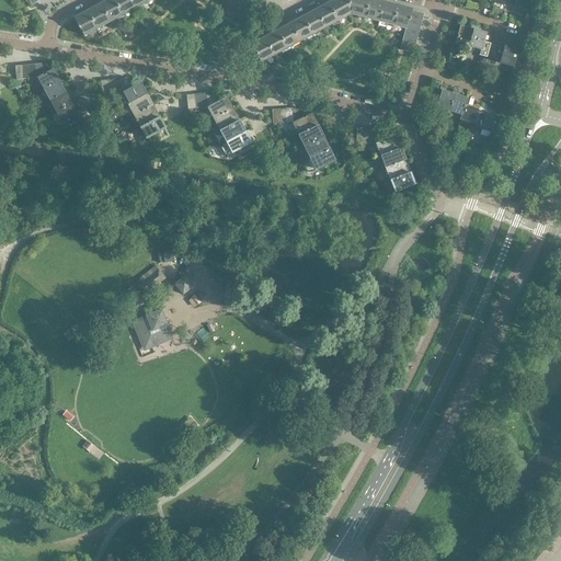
[(122,14),(113,0),(106,0),(100,4),(109,22),(122,14)]
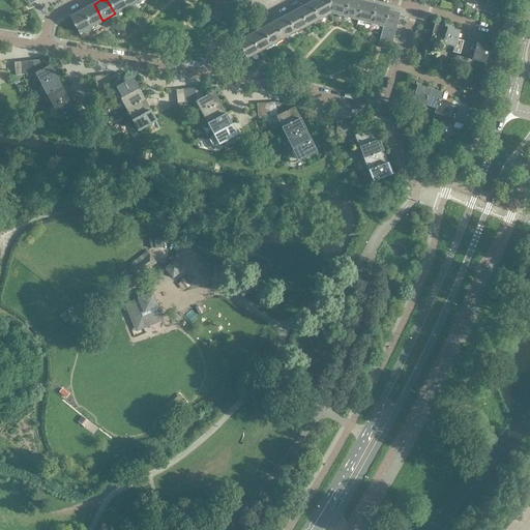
[(127,7),(122,0),(107,0),(115,13),(127,7)]
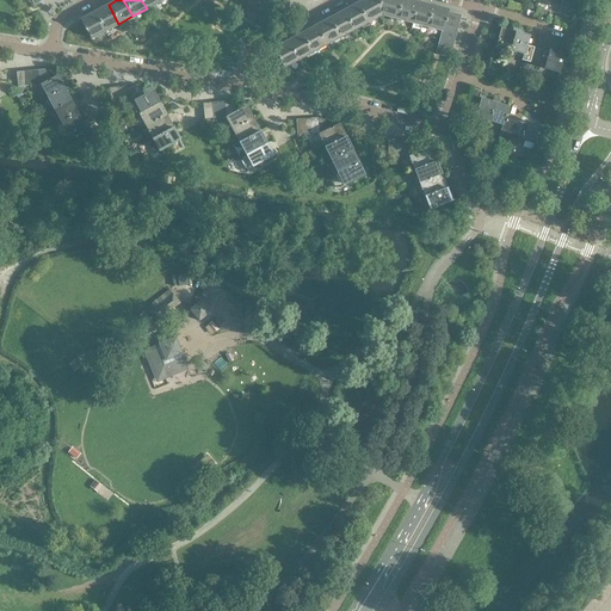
[(381,14),(378,0),(362,0),(357,4),(368,23),(381,14)]
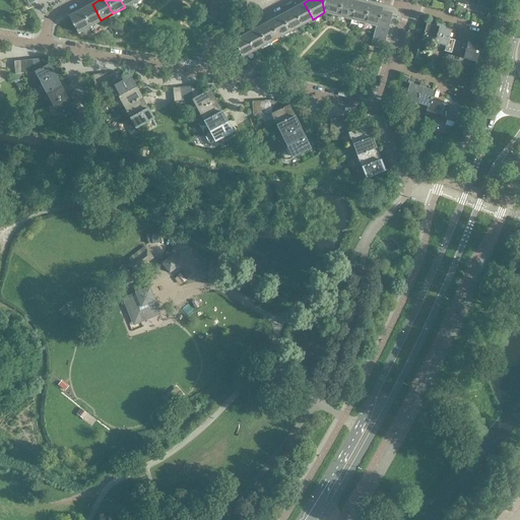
[(337,16),(341,0),(322,0),(324,12),(337,16)]
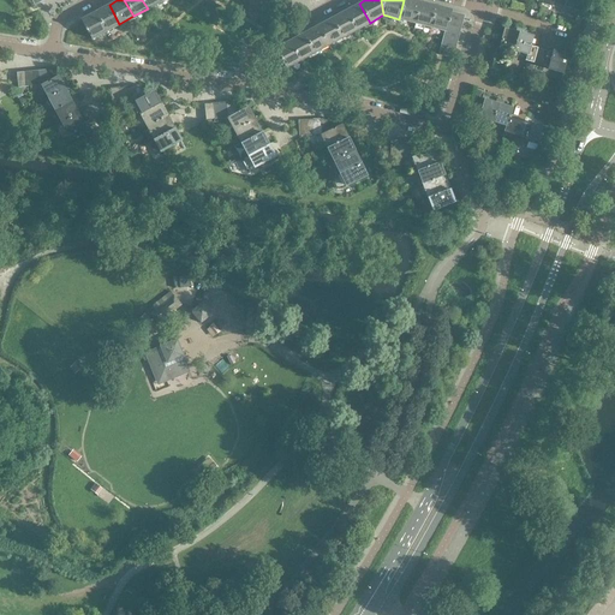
[(415,23),(421,1),(413,0),(404,0),(399,19),(415,23)]
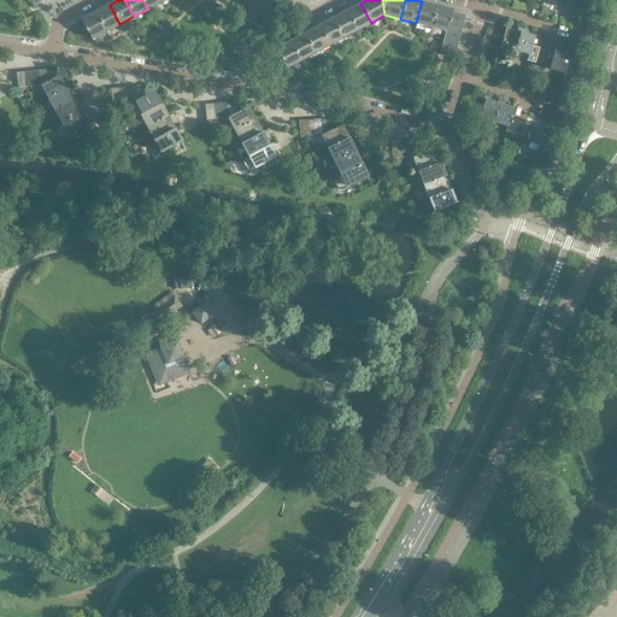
[(432,27),(438,6),(422,1),(416,23),(432,27)]
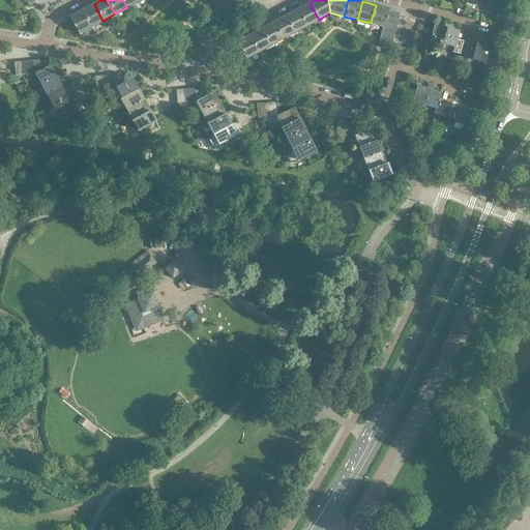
[(450,10),(452,4),(440,1),(439,7),(450,10)]
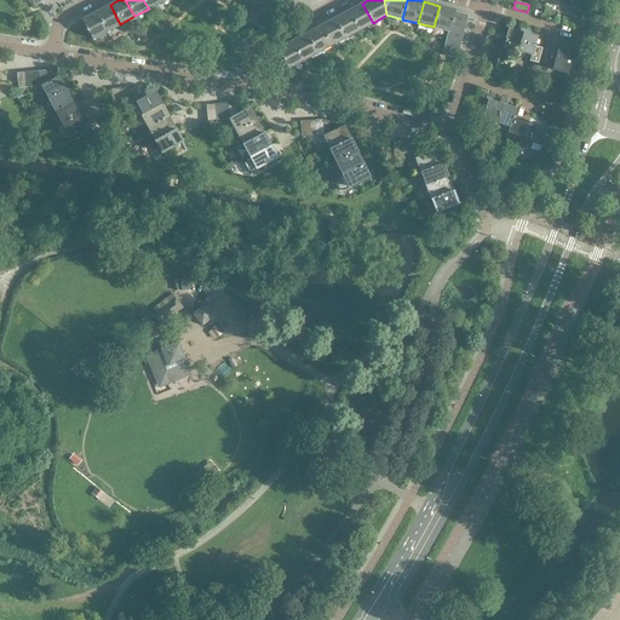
[(373,23),(362,4),(348,11),(359,30),(373,23)]
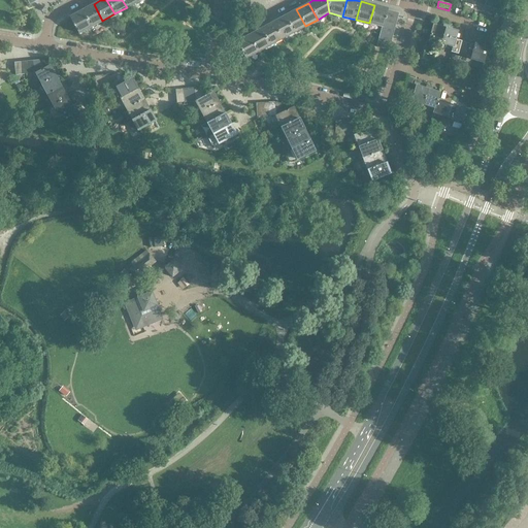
[(102,21),(94,4),(81,10),(91,27),(102,21)]
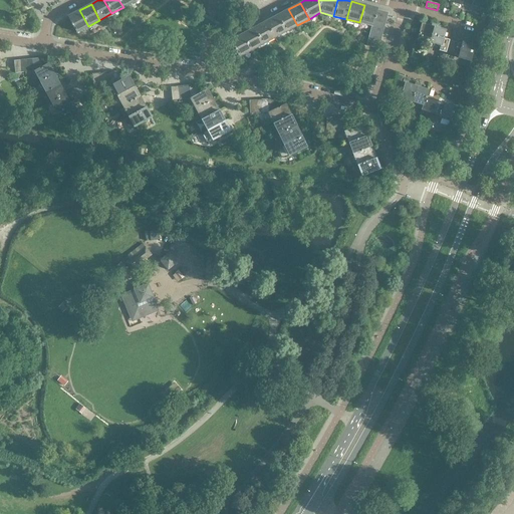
[(373,22),(376,10),(377,8),(364,5),(359,22),(371,26),(372,26),(373,22)]
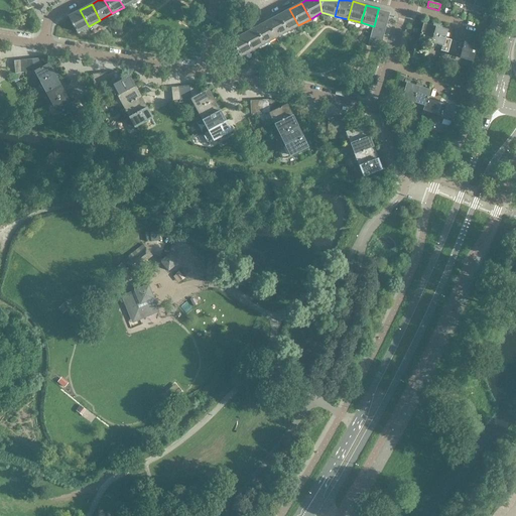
[(298,25),(289,9),(278,15),(286,31),(298,25)]
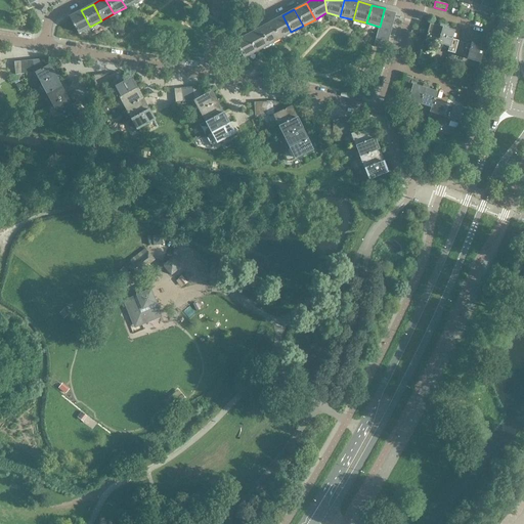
[(90,27),(81,10),(69,16),(73,24),(72,25),(73,27),(74,26),(78,33),(90,27)]
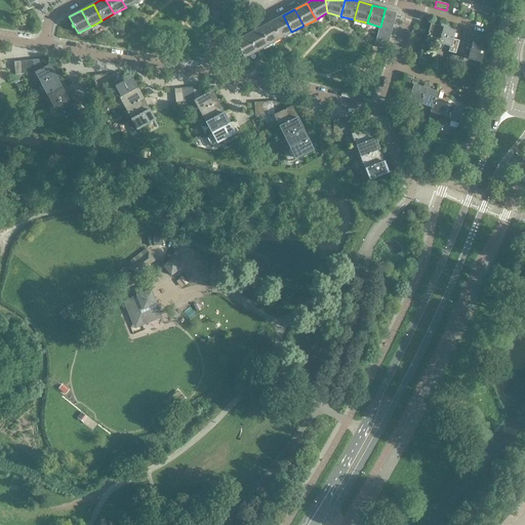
[(392,26),(395,13),(385,10),(381,23),(392,26)]
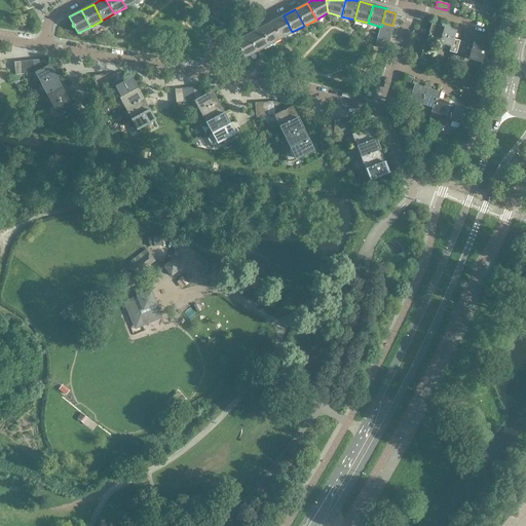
[(292,32),(284,15),(271,22),(280,38),(292,32)]
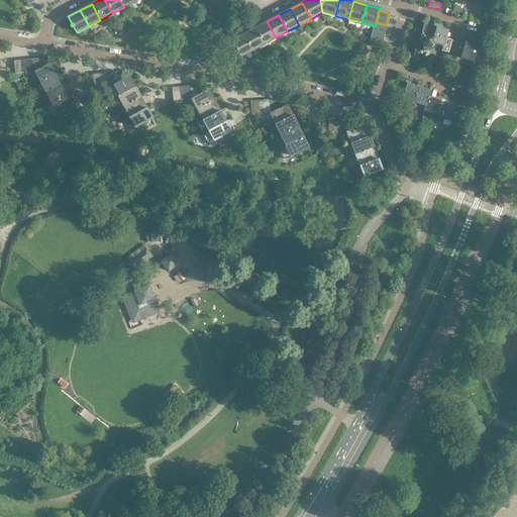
[(431,42),(435,27),(433,26),(427,24),(428,21),(423,20),(421,24),(424,24),(420,39),(431,42)]
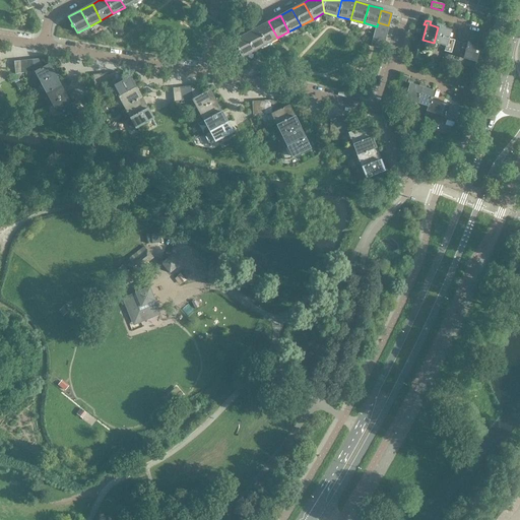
[(277,38),(268,21),(256,28),(265,45),(277,38)]
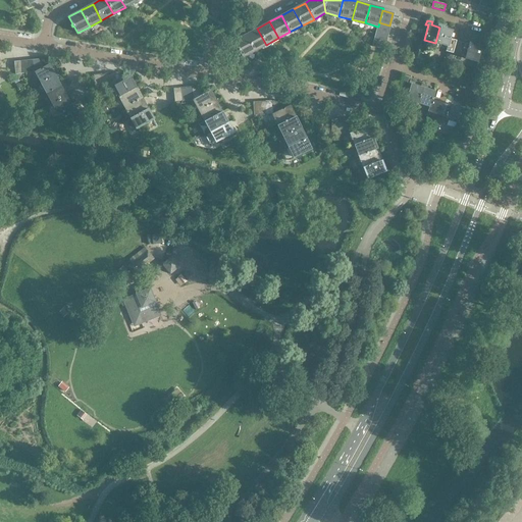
[(386,37),(389,25),(379,22),(378,27),(377,27),(375,34),(386,37)]
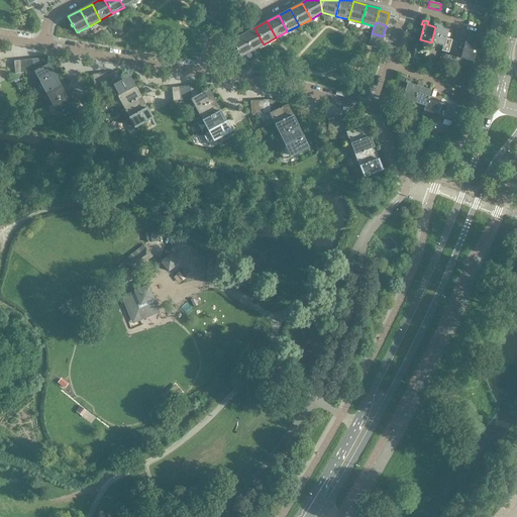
[(445,38),(447,30),(438,28),(439,24),(434,23),(433,26),(435,27),(431,42),(442,45),(443,45),(445,38)]
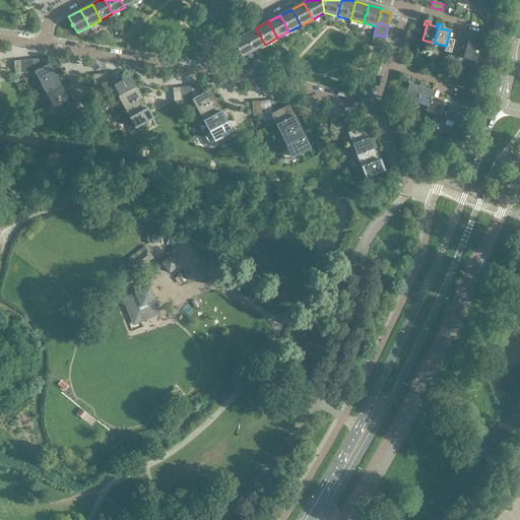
[(265,45),(256,28),(245,35),(253,51),(265,45)]
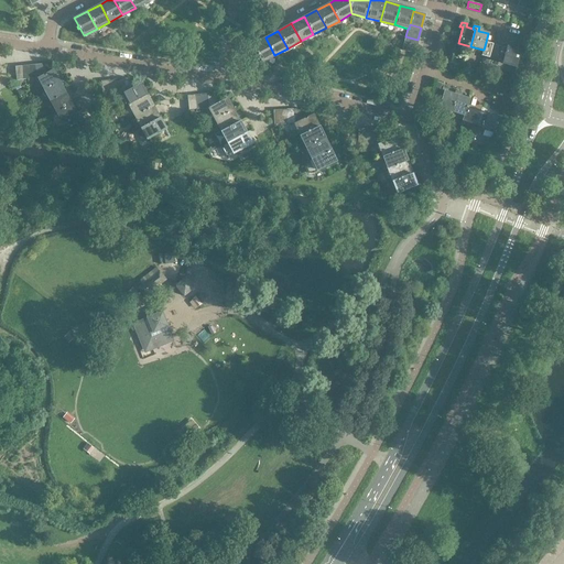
[(414,53),(418,40),(405,36),(402,50),(414,53)]
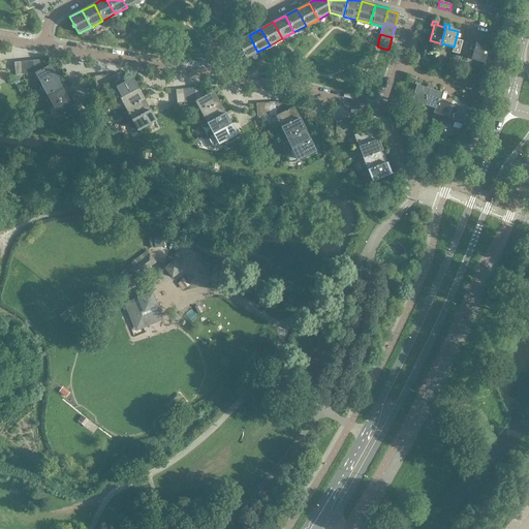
[(257,52),(249,35),(237,42),(245,59),(257,52)]
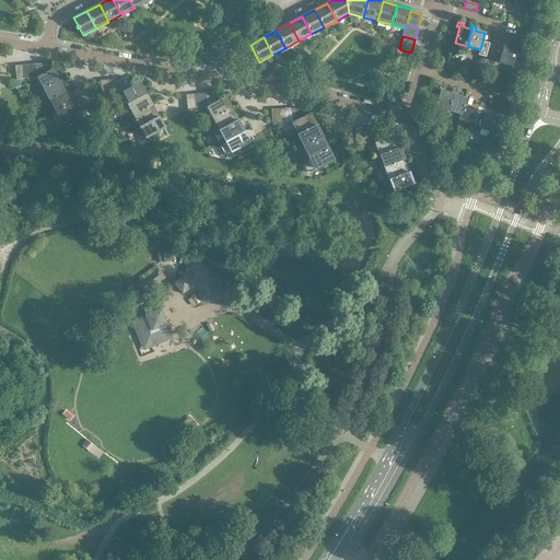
[(486,57),(489,44),(482,42),(480,49),(479,49),(478,55),(486,57)]
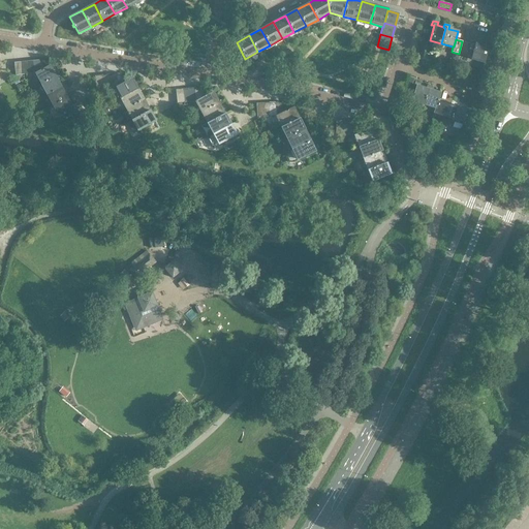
[(465,56),(468,43),(462,41),(459,54),(465,56)]
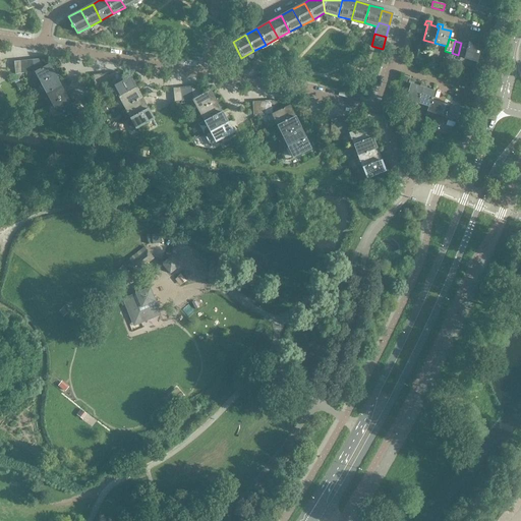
[(476,61),(480,47),(482,47),(483,44),(478,42),(477,45),(468,43),(467,44),(464,56),(464,58),(476,61)]
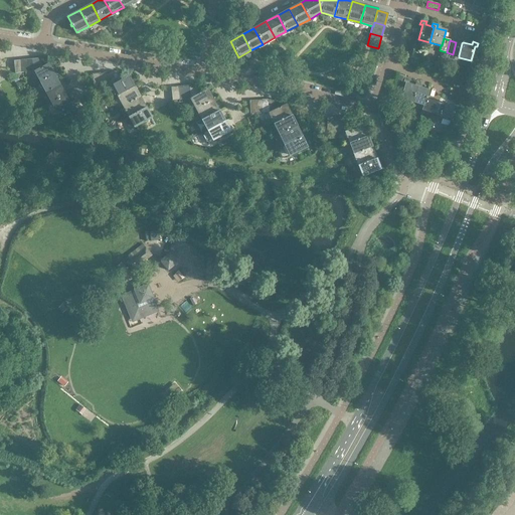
[(459,55),(462,43),(456,42),(453,54),(459,55)]
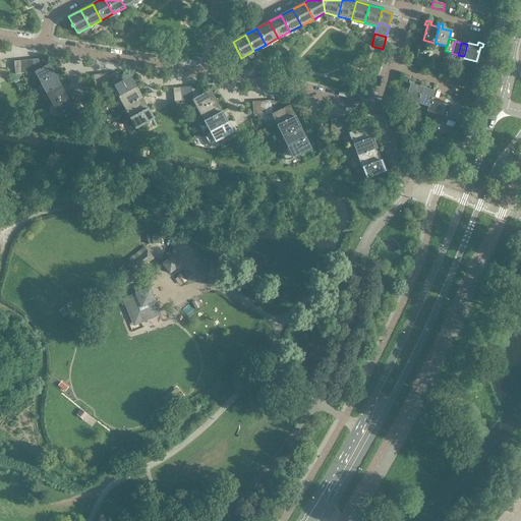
[(43,67),(38,59),(32,59),(34,72),(35,72),(43,67)]
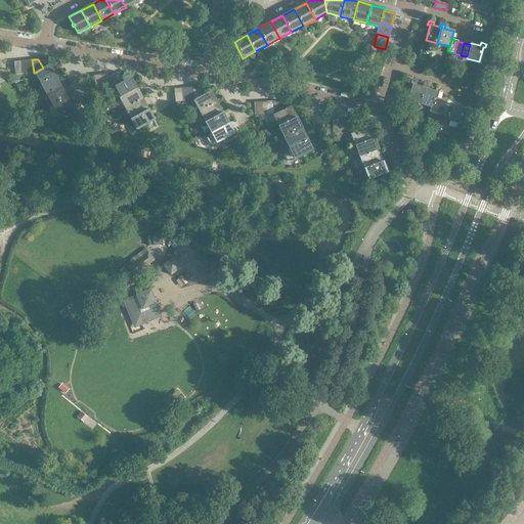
[(59,76),(56,72),(53,73),(49,64),(43,68),(35,73),(40,83),(55,76),(56,78),(59,76)]
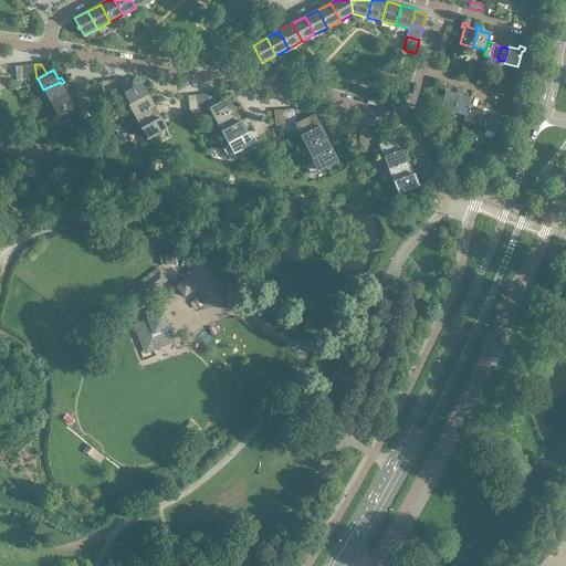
[(133,87),(128,79),(122,79),(123,94),(124,93),(133,87)]
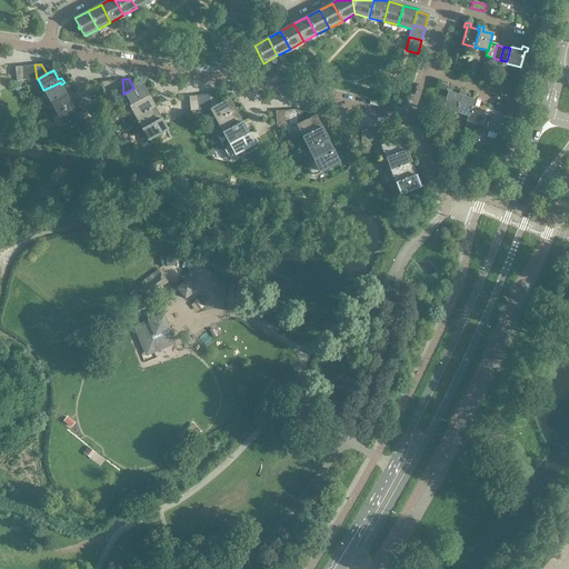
[(71,95),(68,89),(65,91),(61,85),(60,82),(43,90),(50,102),(66,93),(68,96),(71,95)]
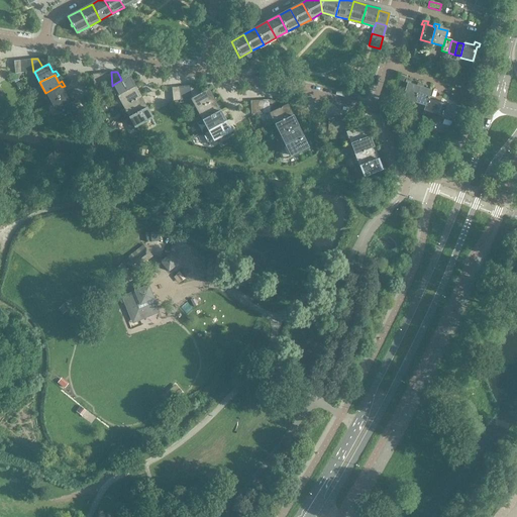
[(134,87),(128,76),(121,80),(113,85),(118,96),(134,87)]
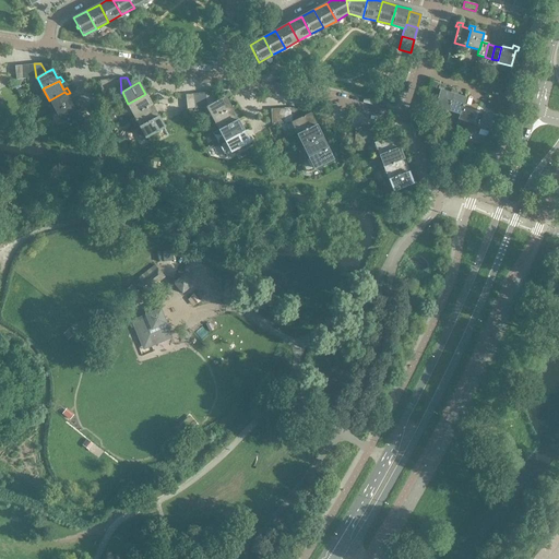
[(448,110),(453,94),(450,93),(443,91),(444,87),(439,85),(438,90),(440,91),(432,114),(448,110)]
